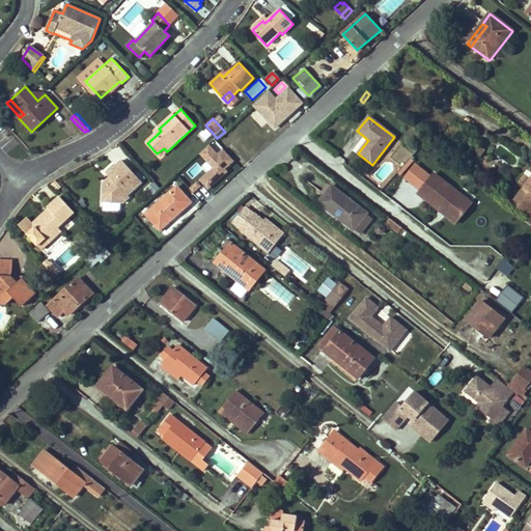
[(157,154),(160,157),(167,151),(164,148),(157,154)]
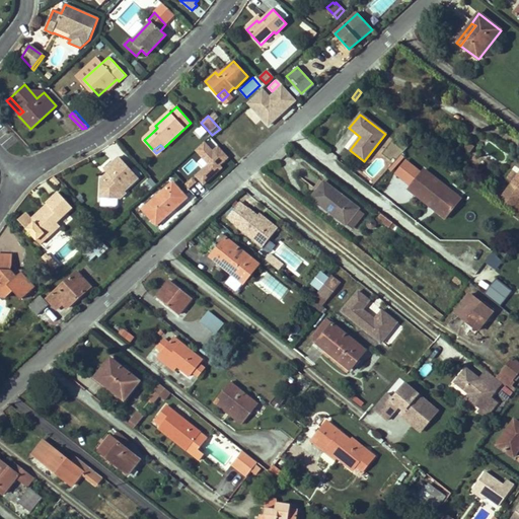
[(188,169),(196,177),(216,160),(203,146),(186,162),(191,166),(188,169)]
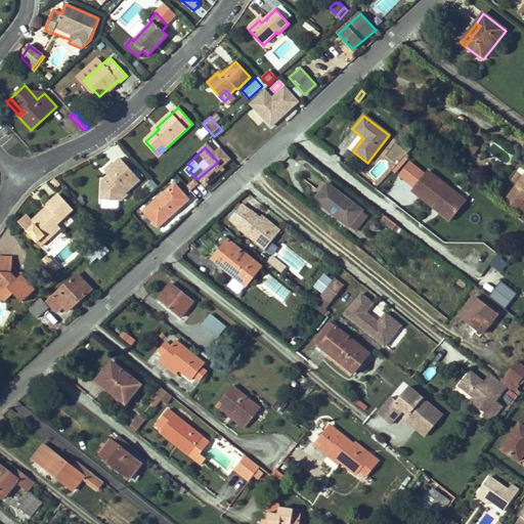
[(111,179),(107,182),(101,181),(99,201),(120,202),(127,195),(125,193),(139,180),(120,160),(104,173),(107,176),(111,179)]
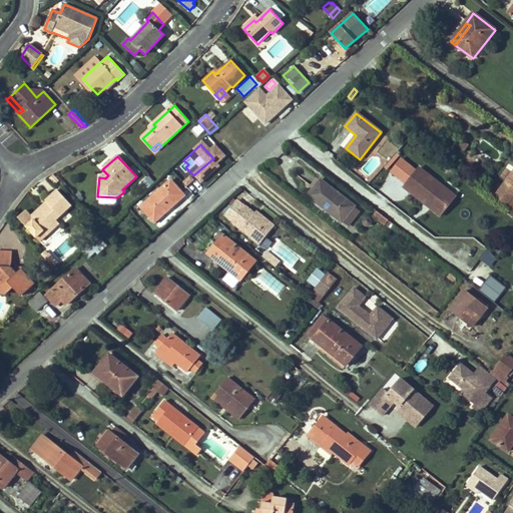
[(512,159),(500,176),(507,181),(495,195),(507,204),(512,196),(512,159)]
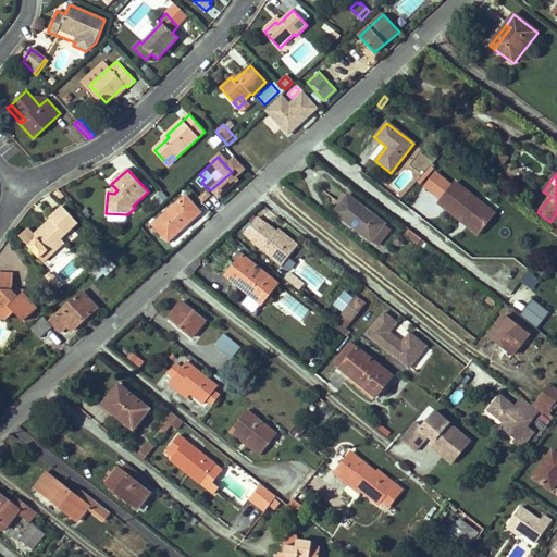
[(450,208),(470,223),(467,226),(478,234),(494,213),(455,183),(438,203),(448,211),(450,208)]
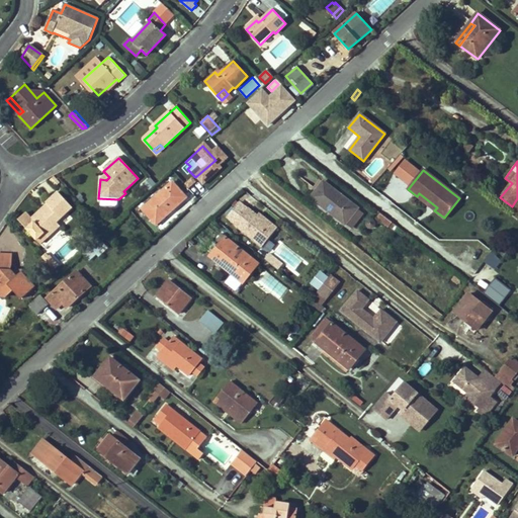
[(56,186),(60,183),(54,176),(50,180),(56,186)]
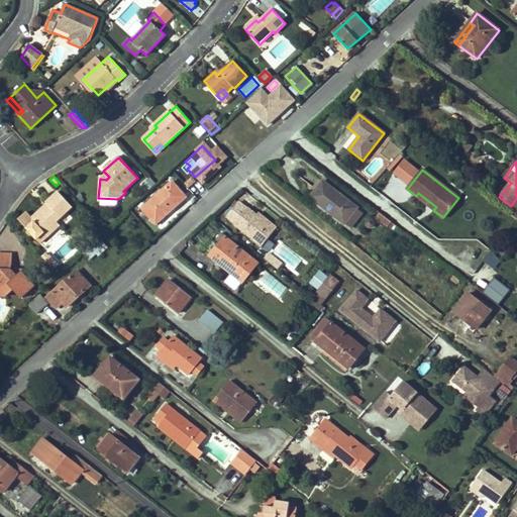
[(310,198),(344,225),(357,208),(322,181),(310,198)]
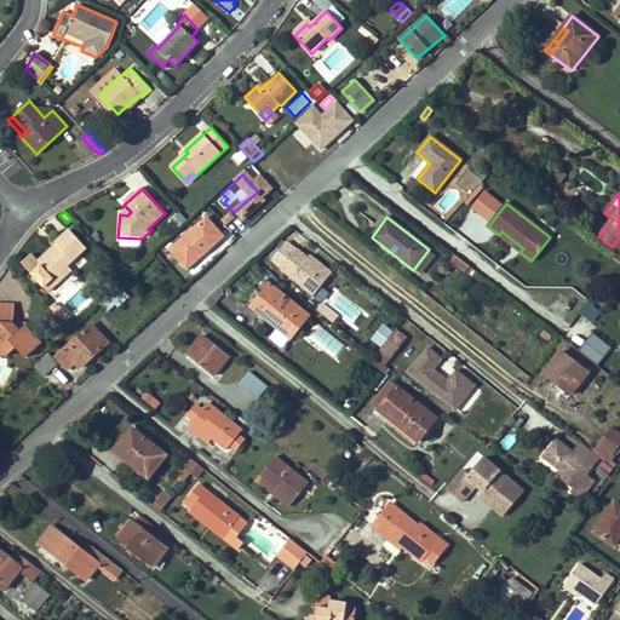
[(171,251),(187,268),(223,235),(207,218),(171,251)]
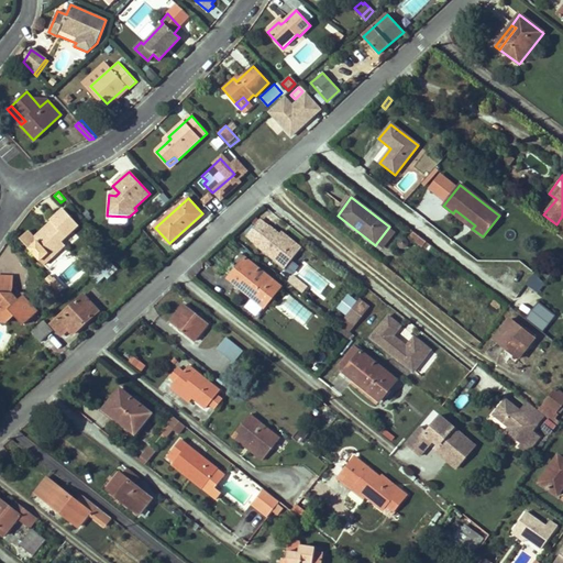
[(54,250),(57,253),(65,246),(62,242),(78,227),(63,210),(46,227),(47,227),(34,240),(26,232),(19,240),(40,263),(54,250)]
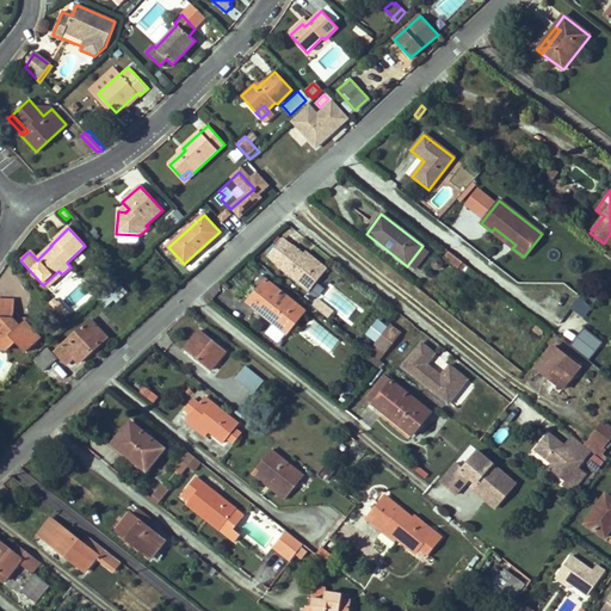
[(494,228),(492,232),(512,248),(516,245),(494,228)]
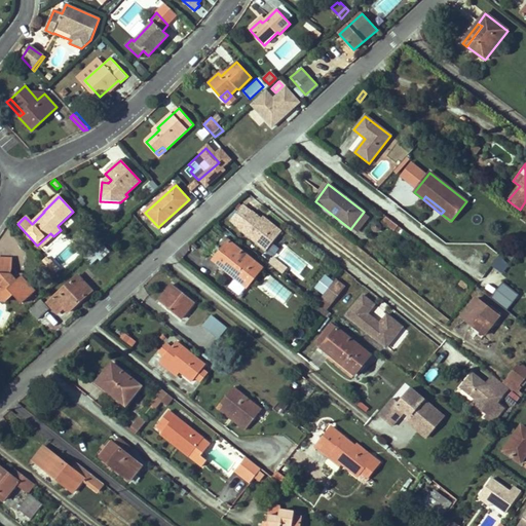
[(282,231),(274,226),(271,229),(260,220),(250,212),(250,213),(241,205),(229,221),(236,228),(236,229),(264,252),(282,231)]
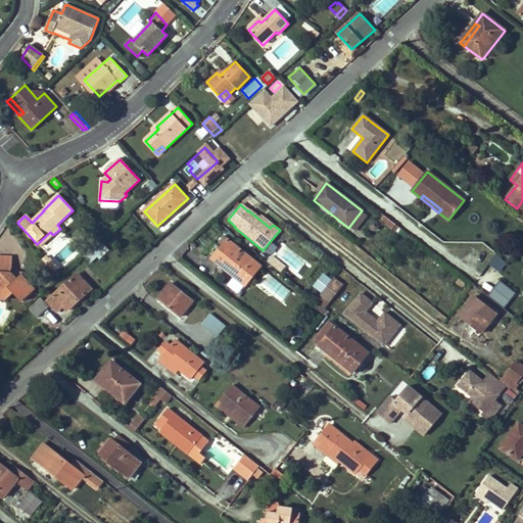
[(354,232),(368,216),(362,210),(348,228),(354,232)]
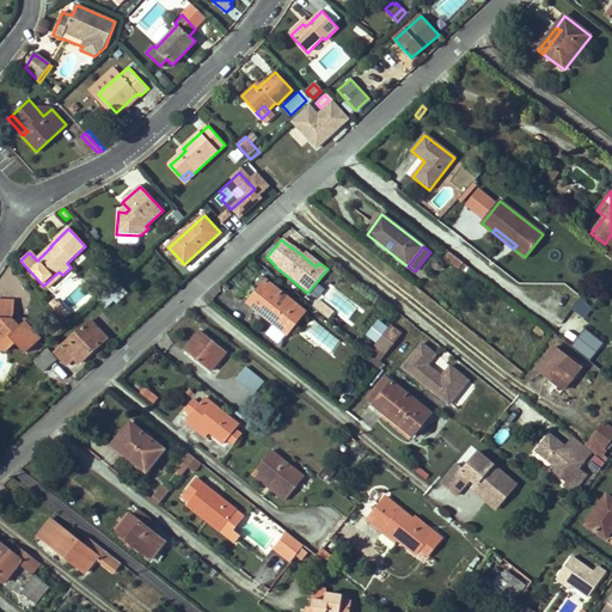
[(316,267),(319,263),(305,252),(303,256),(316,267)]
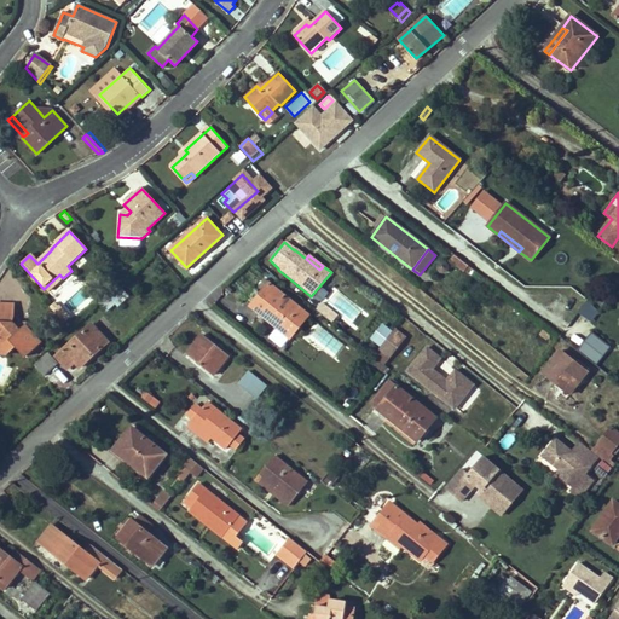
[(463,272),(467,266),(455,256),(450,261),(463,272)]
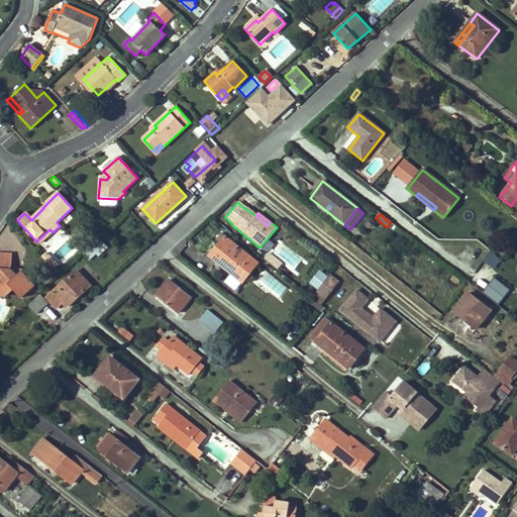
[(36,241),(39,245),(53,232),(49,229),(36,241)]
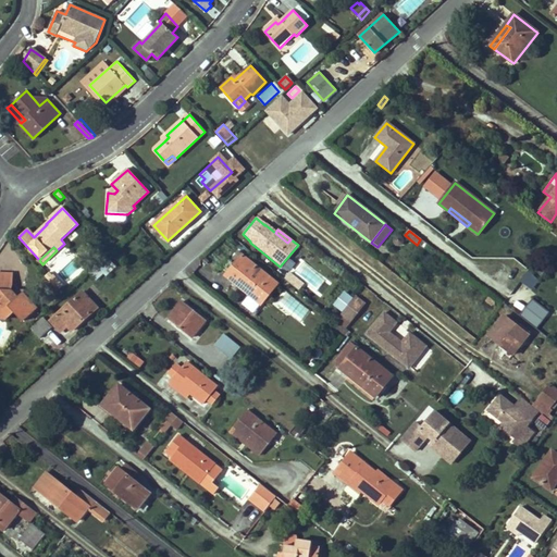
[(225,275),(261,305),(277,284),(238,251),(232,258),(236,262),(225,275)]
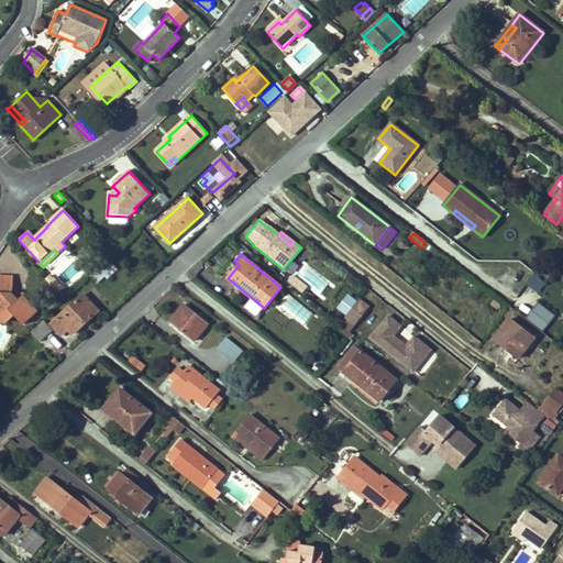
[(106,275),(108,277),(117,269),(109,260),(91,275),(98,283),(106,275)]
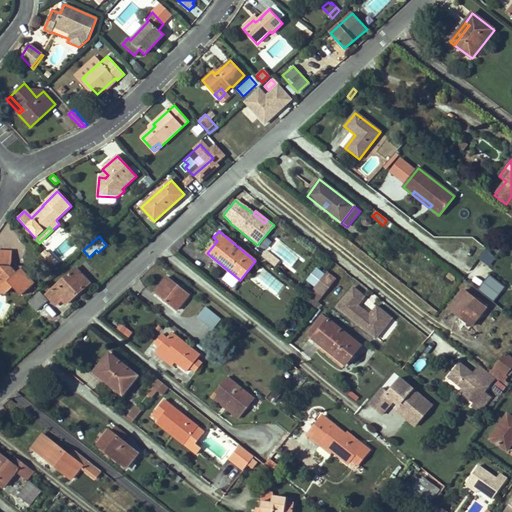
[(485,248),(478,258),(489,266),(496,257),(485,248)]
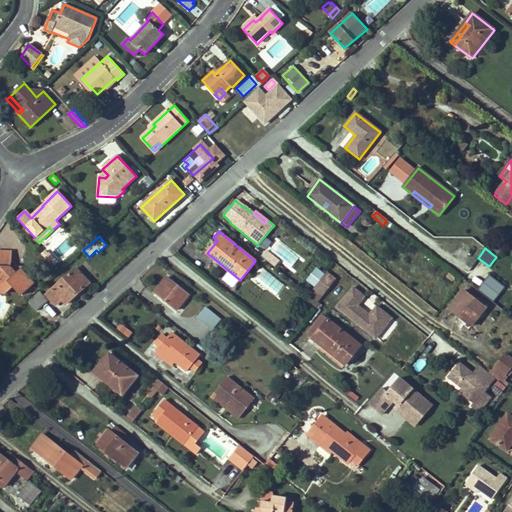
[(45,251),(41,254),(54,267),(58,263),(49,253),(48,254),(45,251)]
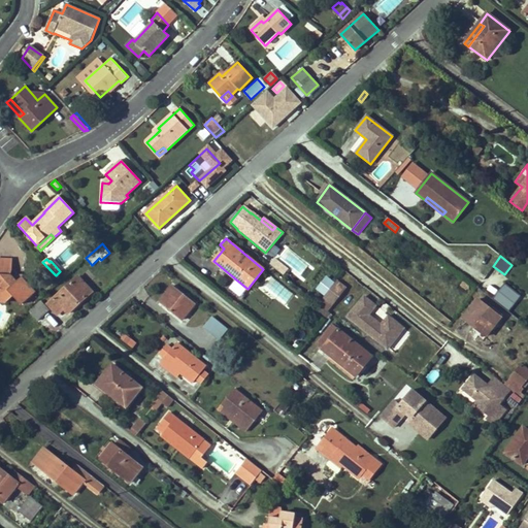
[(22,279),(17,284),(10,276),(11,260),(0,260),(0,303),(0,304),(5,303),(12,297),(21,305),(34,293),(22,279)]
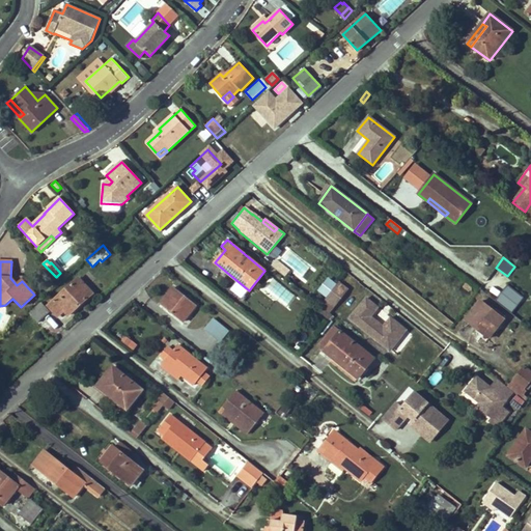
[(274,268),(285,276),(289,270),(278,261),(274,268)]
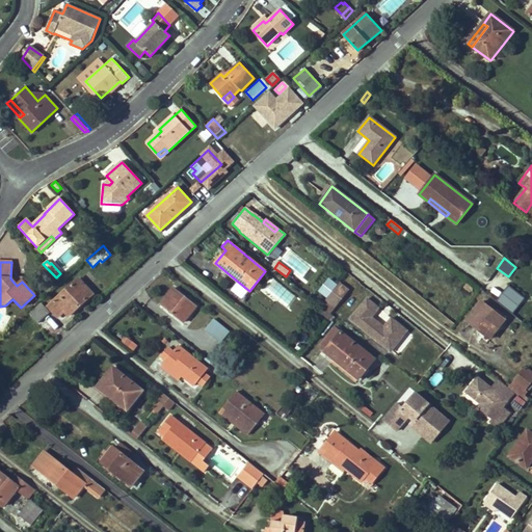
[(271,276),(261,290),(287,311),(298,297),(271,276)]
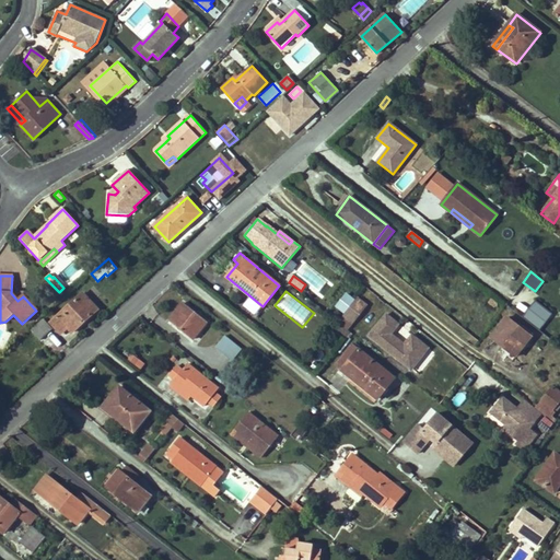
[(68,327),(72,333),(97,310),(82,293),(50,323),(60,334),(68,327)]
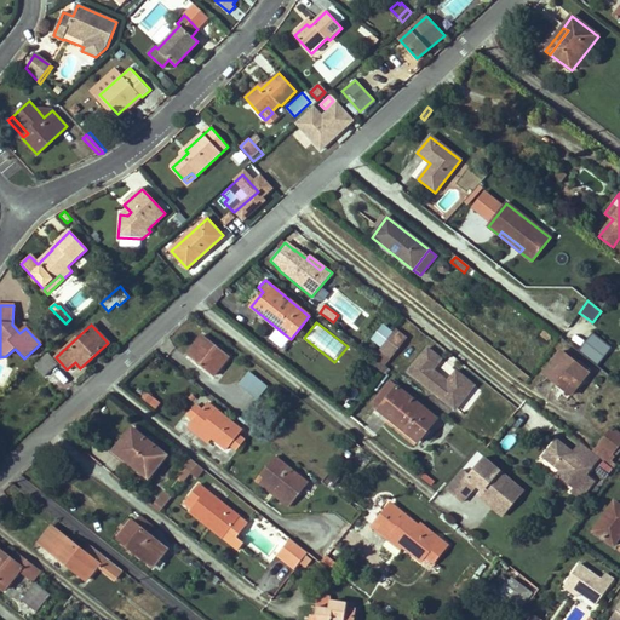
[(392,333),(383,325),(374,337),(384,344),(392,333)]
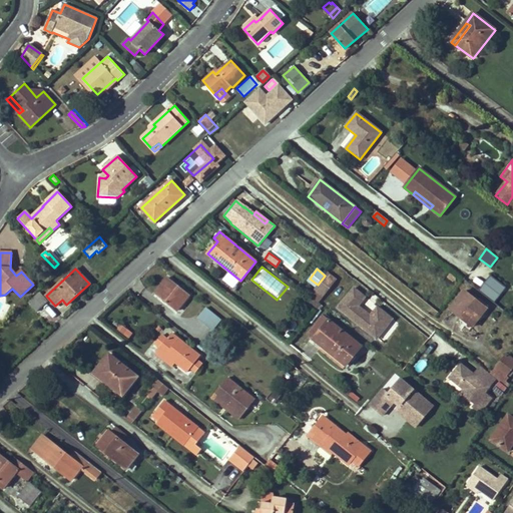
[(335,280),(327,273),(325,276),(318,285),(314,289),(323,295),(335,280)]
